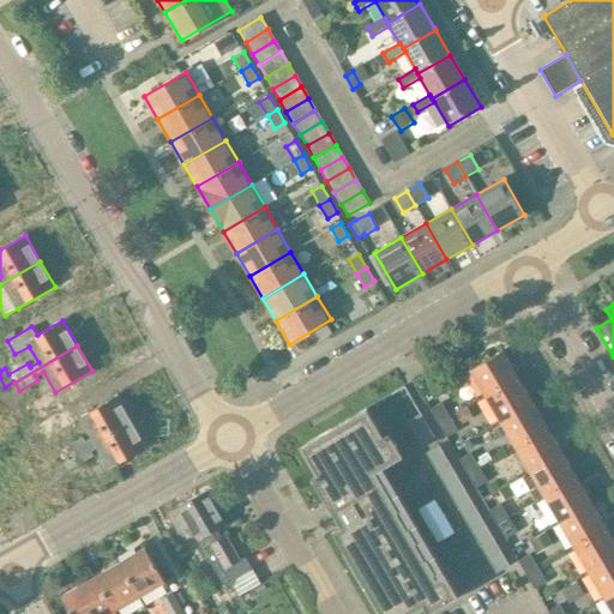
[(470,371),(485,396),(517,377),(503,351),(470,371)]
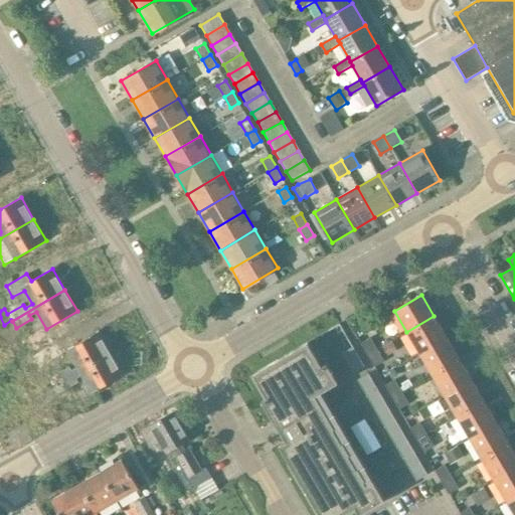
[(406,332),(419,353),(447,337),(434,316),(406,332)]
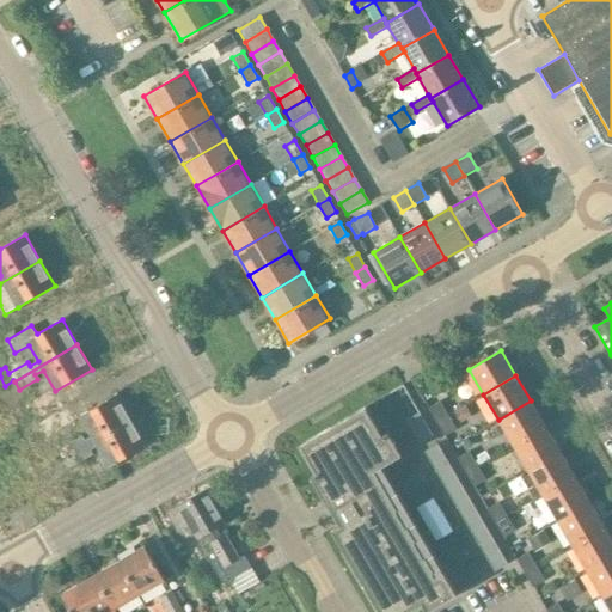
[(71,444),(77,452),(132,420),(117,395),(81,415),(92,435),(84,441),(81,436),(71,444)]
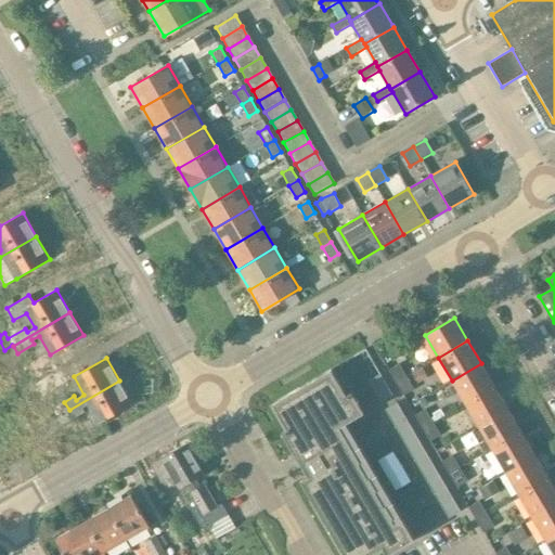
[(452,381),(465,403),(494,387),(481,363),(452,381)]
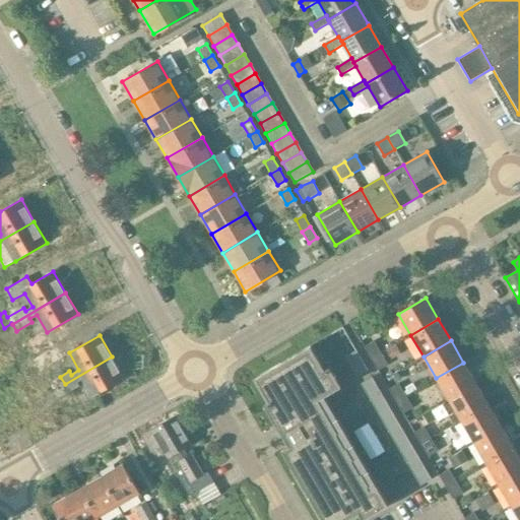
[(374,342),(364,347),(371,359),(380,352),(374,342)]
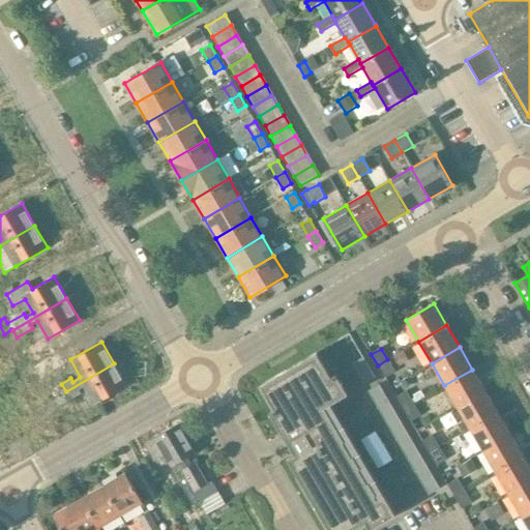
[(351,363),(363,384),(375,378),(362,357),(351,363)]
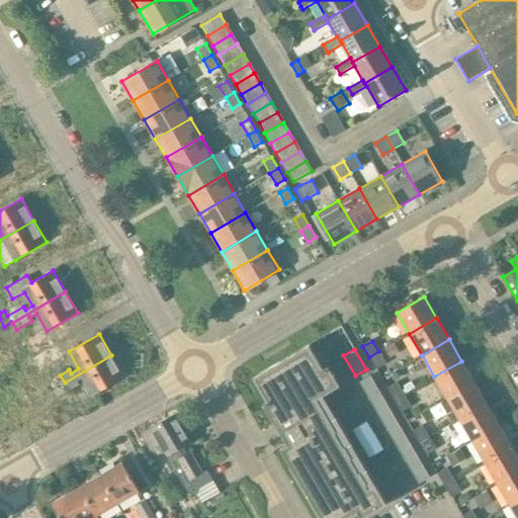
[(271,380),(260,386),(268,400),(263,403),(274,423),(287,443),(280,447),(287,459),(295,454),(304,468),(295,473),(303,486),(311,481),(319,495),(311,500),(321,516),(329,511),(332,517),(345,517),(357,511),(361,517),(386,503),(375,484),(367,488),(365,484),(366,483),(359,471),(358,471),(350,457),(351,456),(344,445),(343,445),(335,431),(336,430),(317,398),(323,395),(339,384),(328,364),(323,367),(315,355),(305,361),(298,350),(265,370),(271,380)]
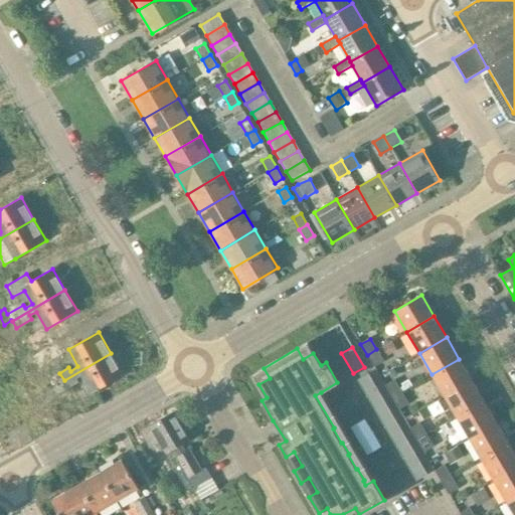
[(378,353),(376,349),(367,355),(374,367),(383,362),(378,353)]
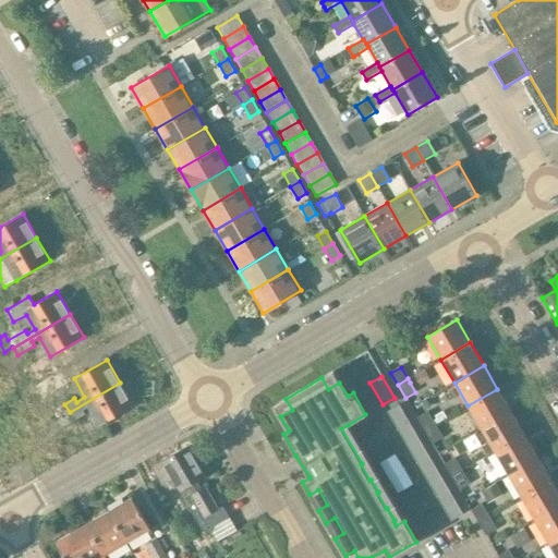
[(120,383),(70,412),(74,420),(84,414),(82,411),(89,405),(100,424),(133,405),(120,383)]
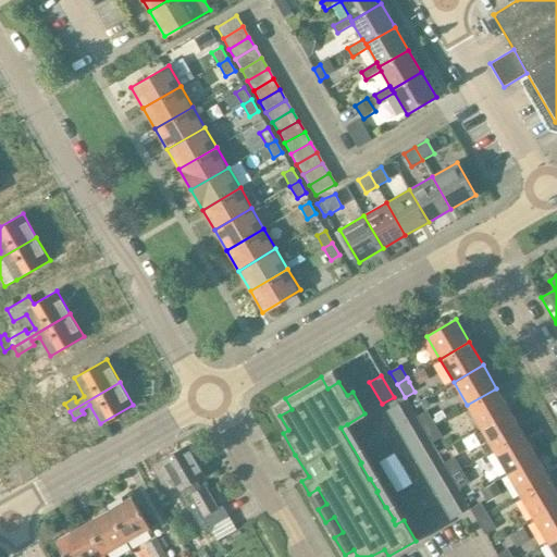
[(467,405),(481,428),(509,411),(496,388),(467,405)]
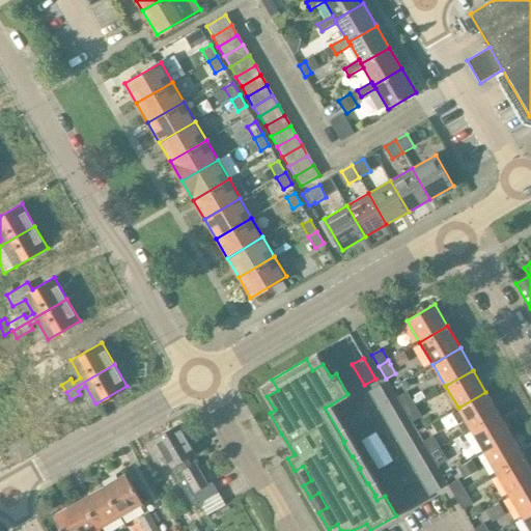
[(367,392),(428,496),(440,488),(379,385),(367,392)]
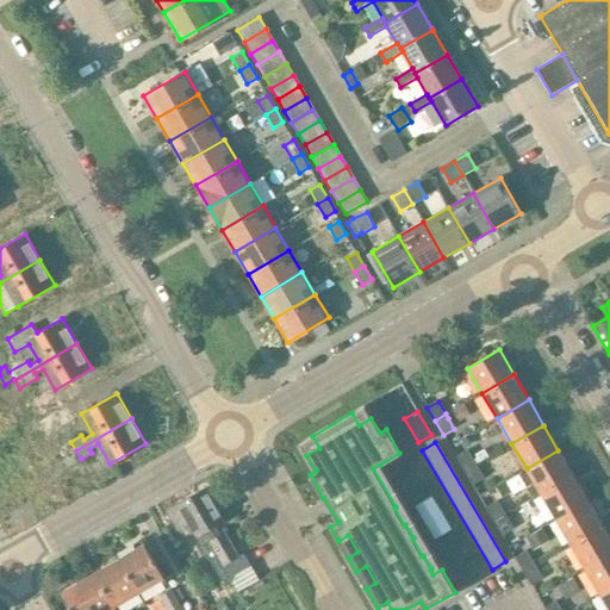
[(558,450),(527,468),(535,483),(527,489),(533,498),(541,493),(573,475),(558,450)]
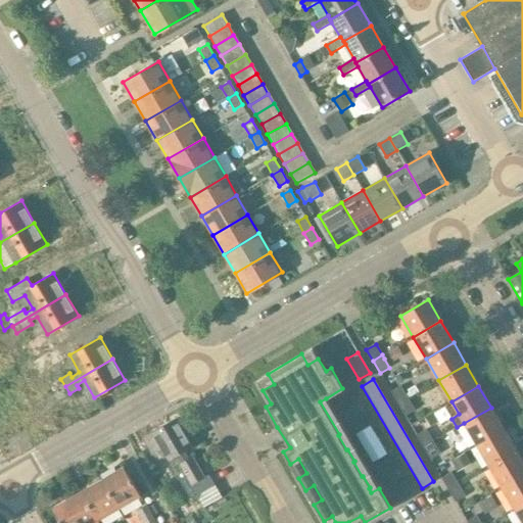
[(391,392),(398,403),(408,398),(400,387),(391,392)]
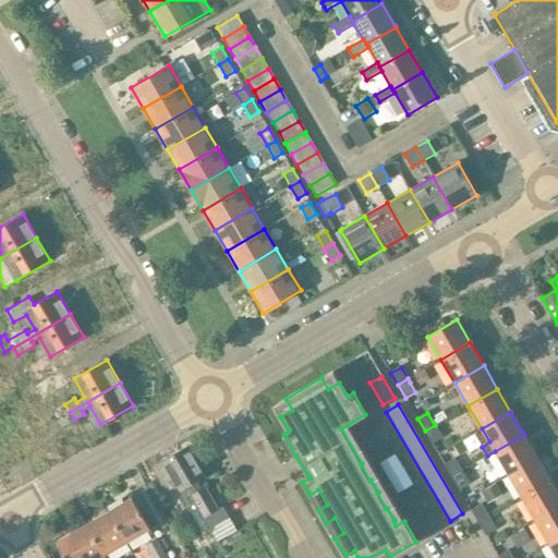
[(435,425),(425,431),(432,445),(443,438),(435,425)]
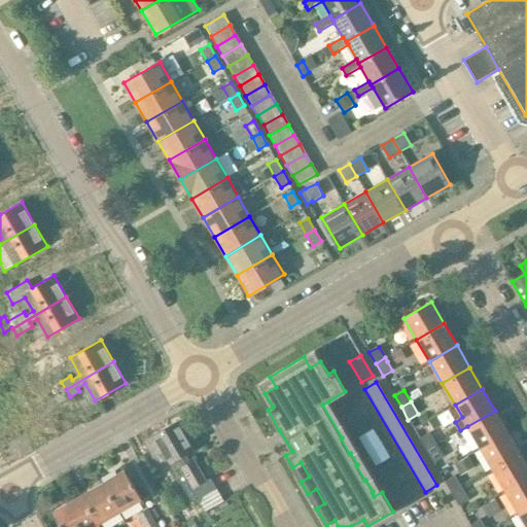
[(467,426),(480,449),(507,432),(495,411),(467,426)]
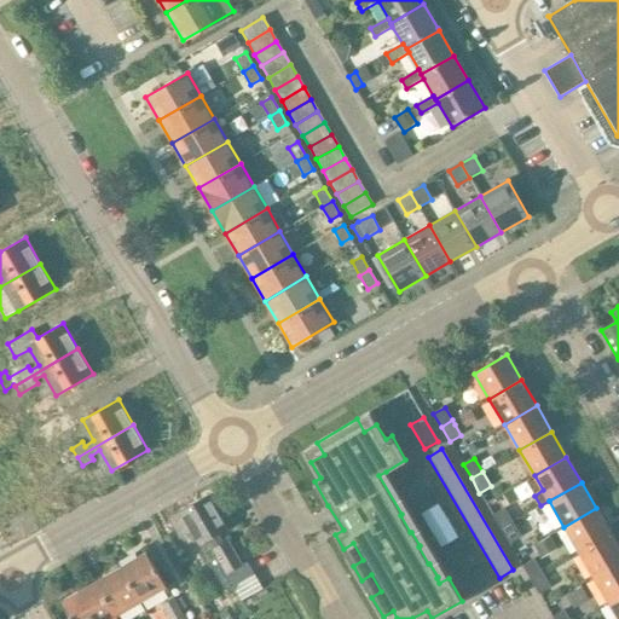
[(513,490),(503,495),(509,504),(519,498),(513,490)]
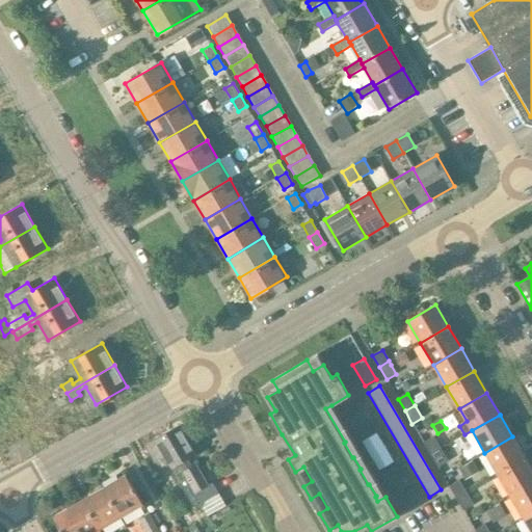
[(145,446),(154,462),(164,457),(170,468),(182,461),(194,454),(179,427),(145,446)]
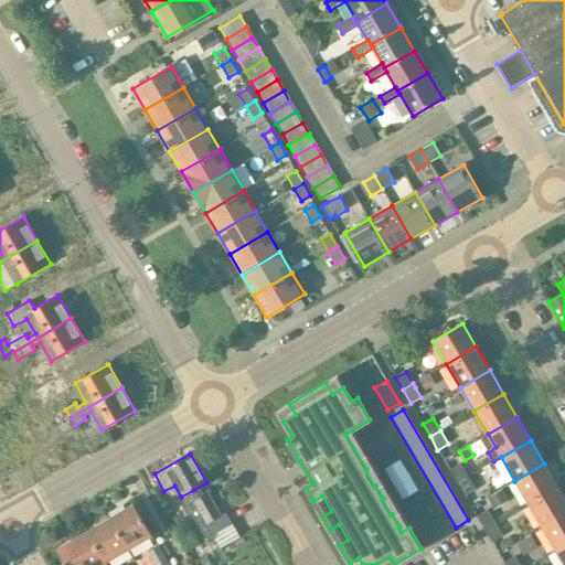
[(493,461),(482,468),(487,476),(498,469),(493,461)]
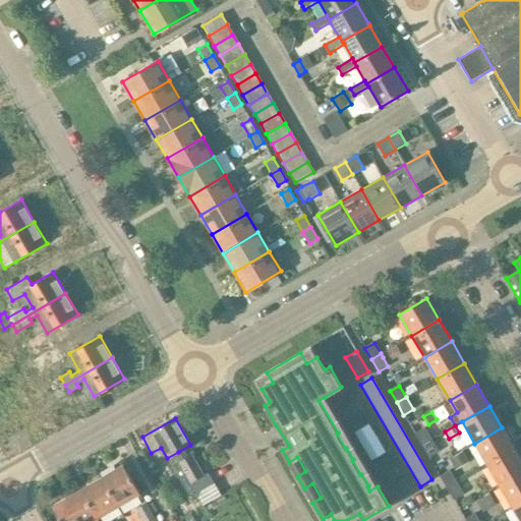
[(474,444),(486,465),(515,449),(502,427),(474,444)]
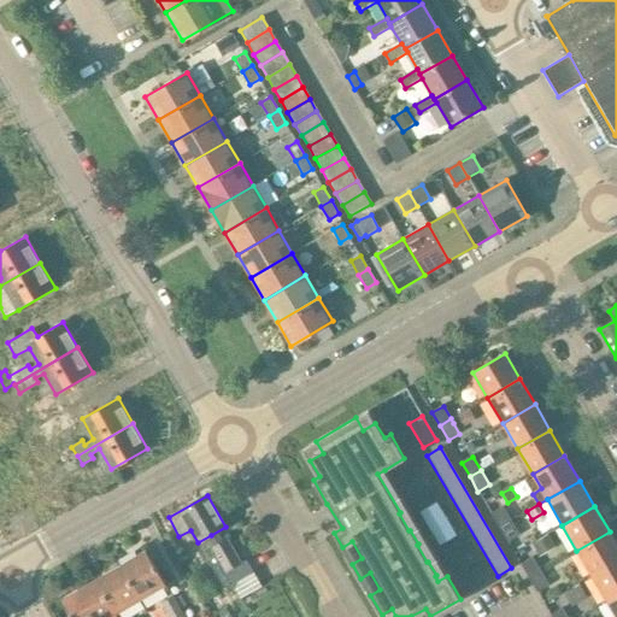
[(492,515),(499,528),(511,521),(503,507),(492,515)]
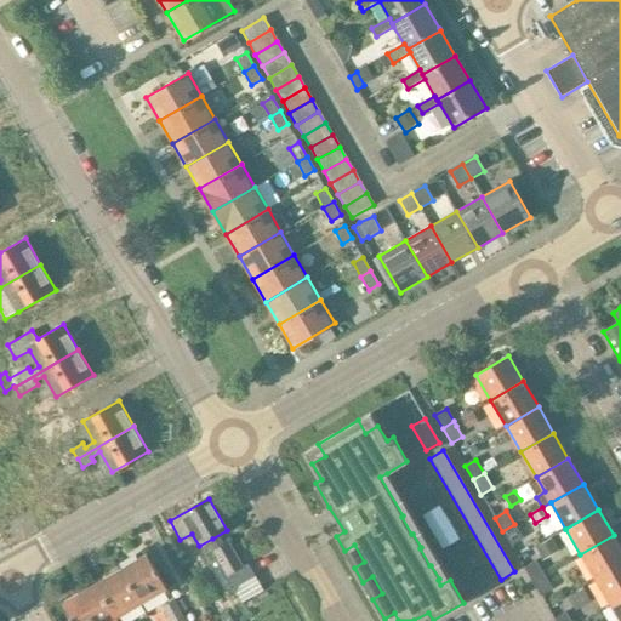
[(514,524),(502,531),(511,546),(523,540),(514,524)]
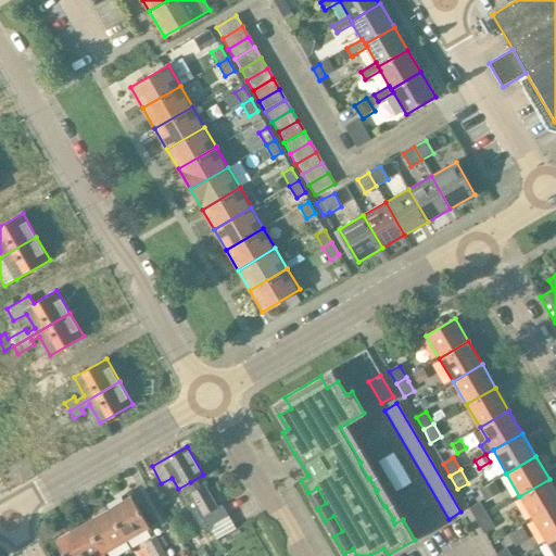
[(519,496),(533,519),(555,505),(555,490),(550,479),(519,496)]
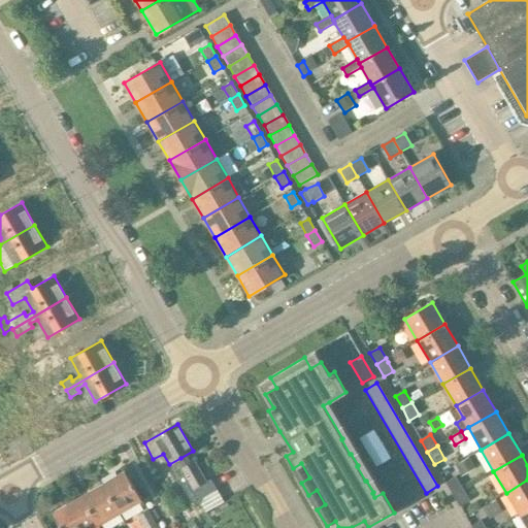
[(476,468),(469,457),(455,466),(461,476),(476,468)]
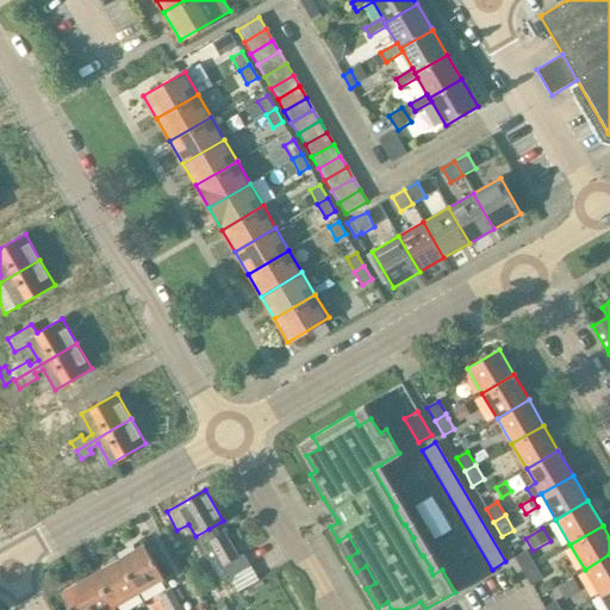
[(209,529),(195,536),(207,554),(206,556),(206,559),(209,560),(210,560),(223,582),(230,578),(238,592),(259,580),(244,554),(238,558),(224,534),(215,539),(209,529)]
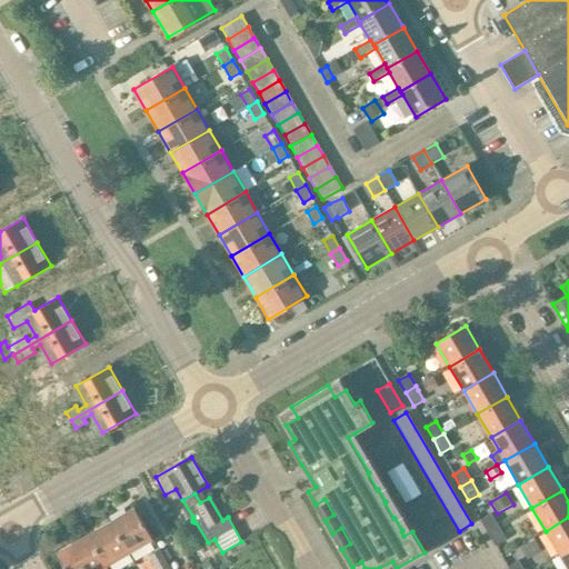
[(133,509),(110,522),(128,552),(151,539),(133,509)]
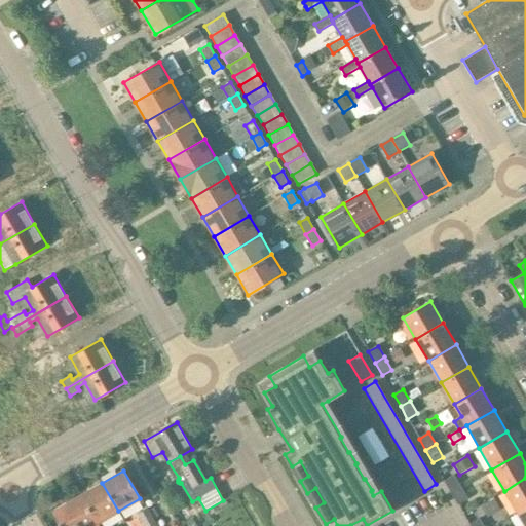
[(444,482),(451,493),(460,488),(453,476),(444,482)]
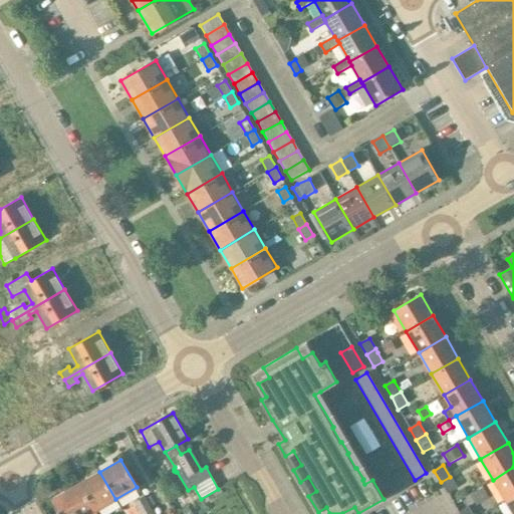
[(513,467),(493,480),(505,501),(513,495),(513,467)]
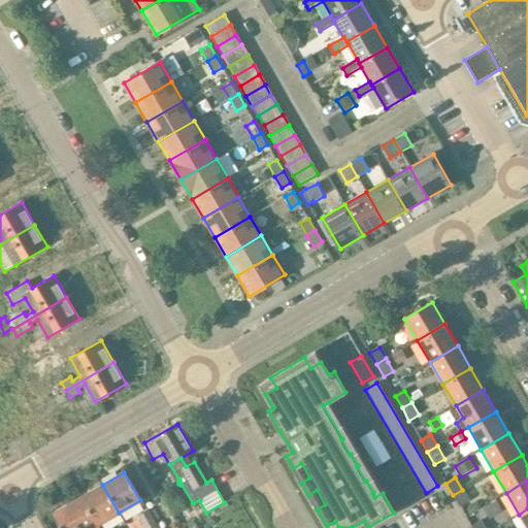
[(102,485),(81,497),(97,525),(119,513),(102,485)]
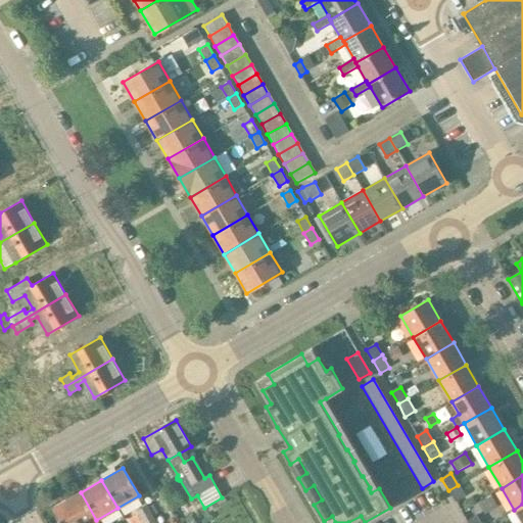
[(458,485),(448,490),(456,503),(465,496),(458,485)]
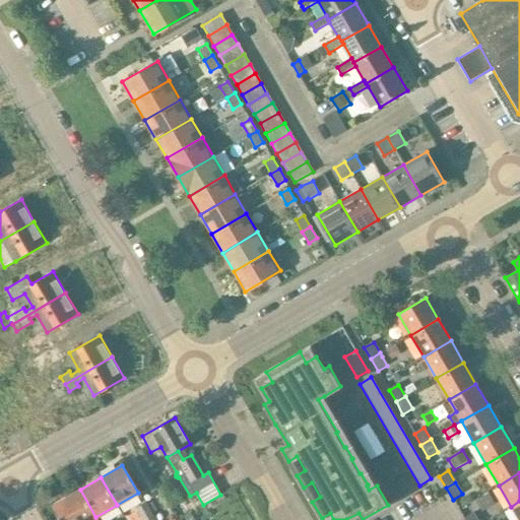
[(80,490),(52,506),(60,519),(89,519),(95,517),(80,490)]
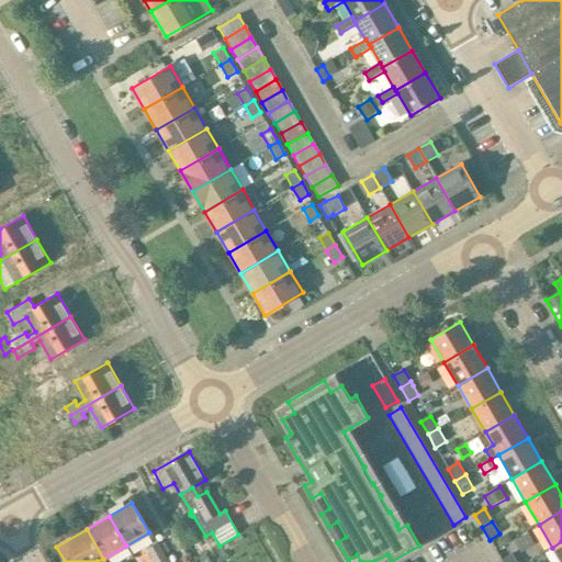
[(561,561),(561,541),(552,548),(561,561)]
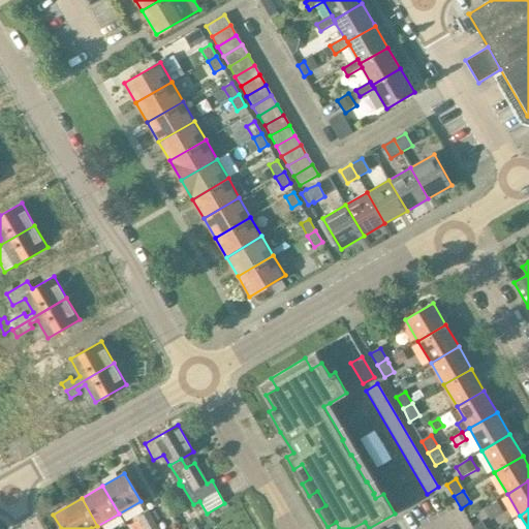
[(137,517),(144,528),(155,528),(158,528),(150,512),(148,510),(137,517)]
